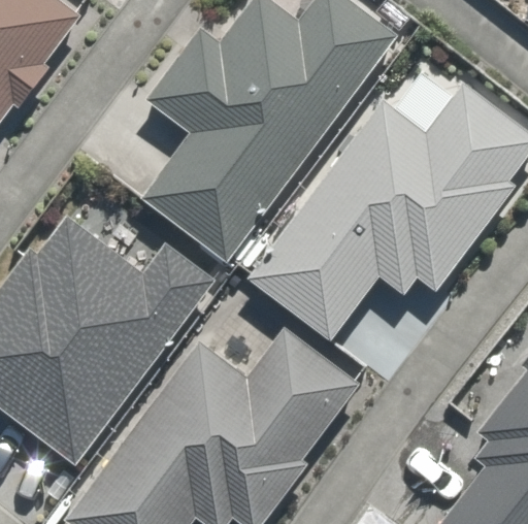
[(0,0),(0,124),(14,105),(20,109),(48,69),(43,64),(80,17),(57,0),(0,0)]
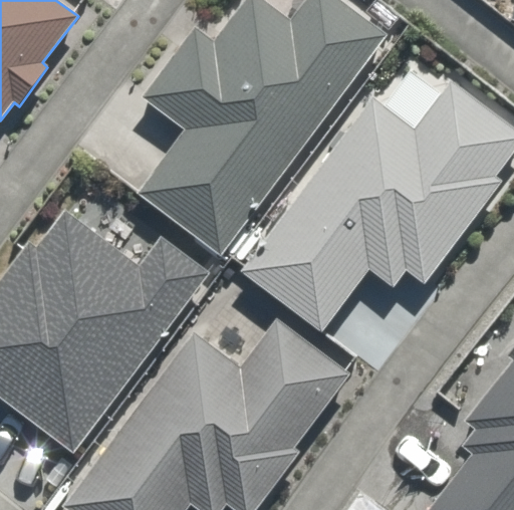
[(222,255),(386,35),(338,0),(308,0),(292,22),(261,0),(247,0),(215,43),(197,29),(144,99),(185,131),(138,194),(222,255)]
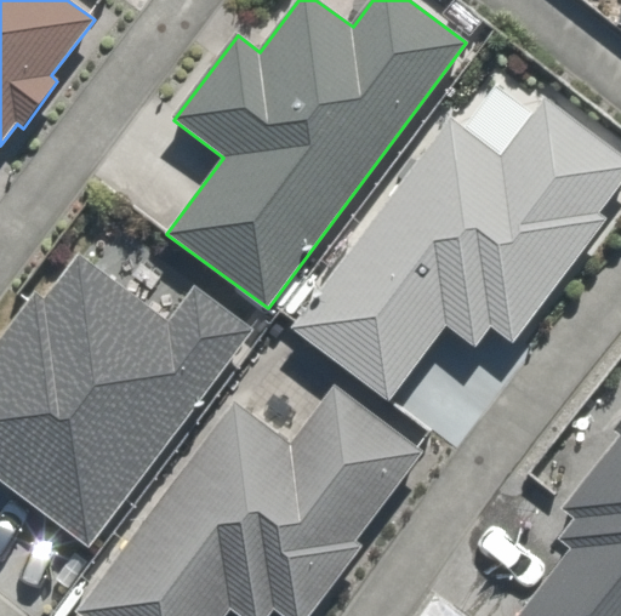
[(451,119),(291,328),(389,403),(446,326),(476,348),(491,329),(514,343),(607,218),(599,214),(620,184),(620,155),(546,100),(502,158),(451,119)]
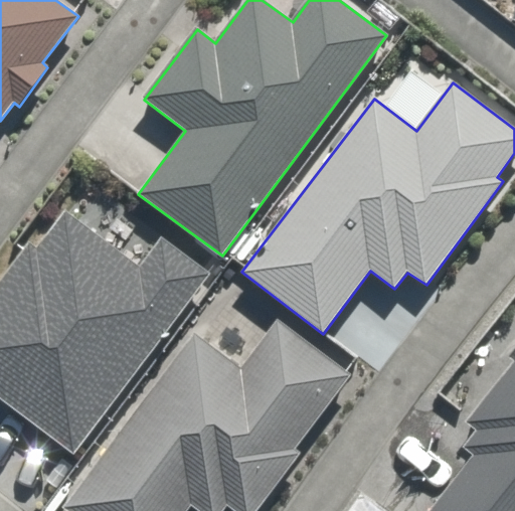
[(0,398),(74,455),(210,273),(161,236),(140,267),(65,209),(37,247),(30,242),(0,282),(0,398)]
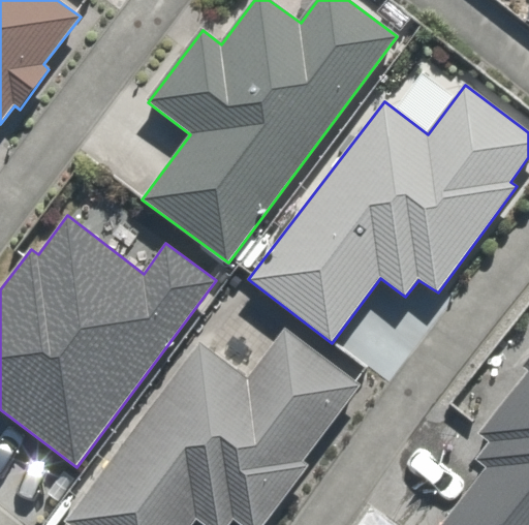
[(286,329),(248,379),(200,344),(65,522),(68,524),(193,524),(197,520),(203,524),(229,524),(234,520),(240,524),(263,524),(308,464),(304,461),(360,384),(286,329)]
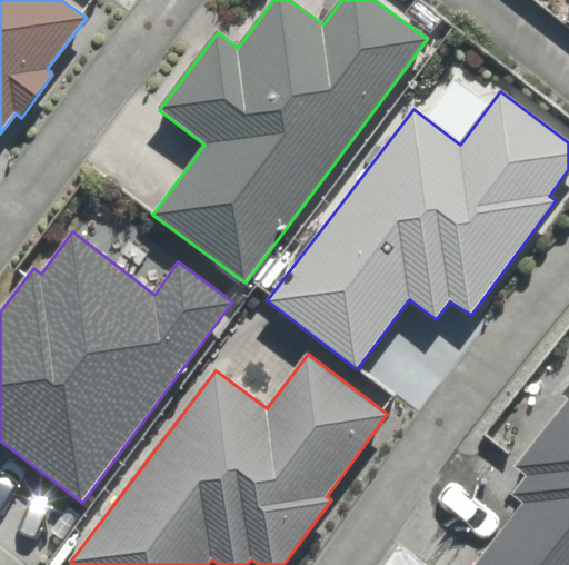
[(568,564),(568,385),(561,394),(568,399),(513,466),(526,476),(511,495),(522,504),(472,564),(568,564)]
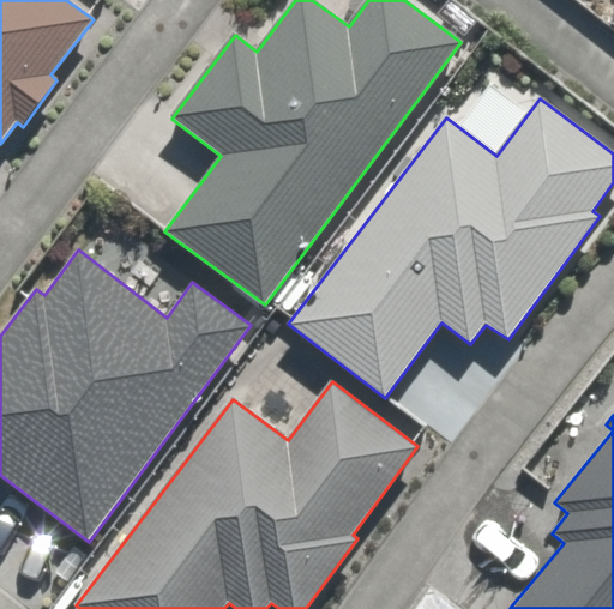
All buildings are outlined.
